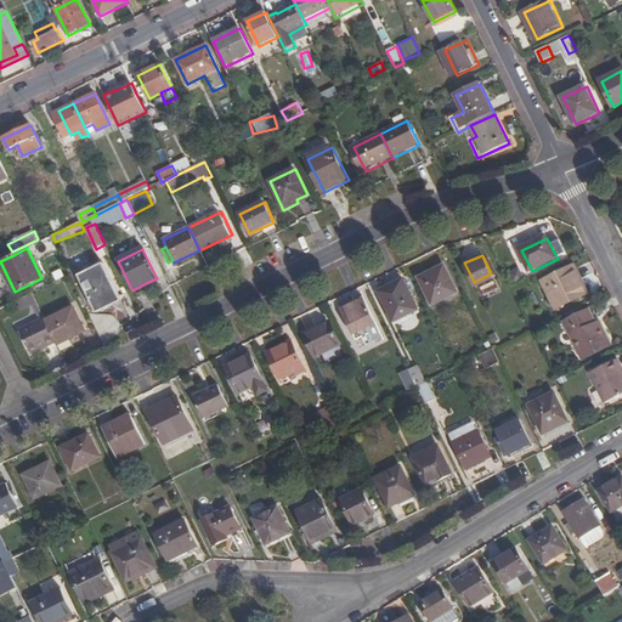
[(78,276),(95,311),(120,298),(103,263),(78,276)]
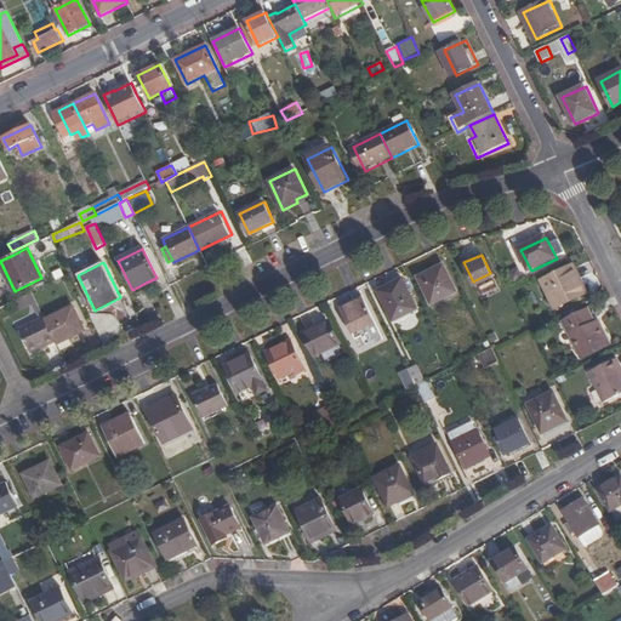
[(420,277),(433,303),(456,292),(443,266),(420,277)]
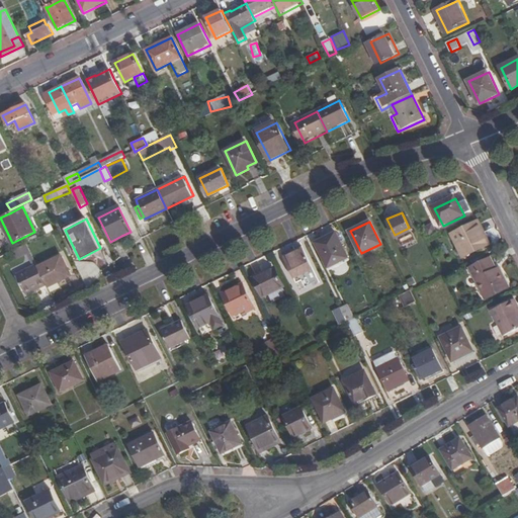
[(483,239),(486,238),(488,237),(481,222),(476,224),(483,239)]
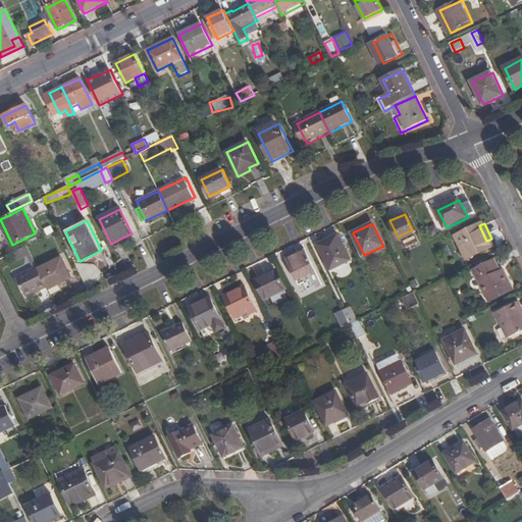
[(493,248),(489,240),(486,241),(479,225),(457,237),(468,260),(493,248)]
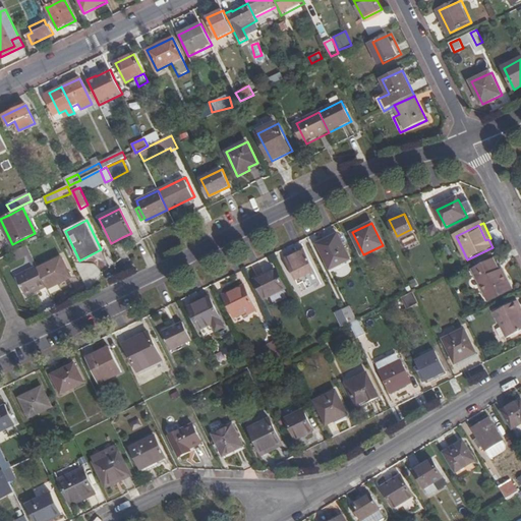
[(319,244),(331,269),(351,258),(339,234),(319,244)]
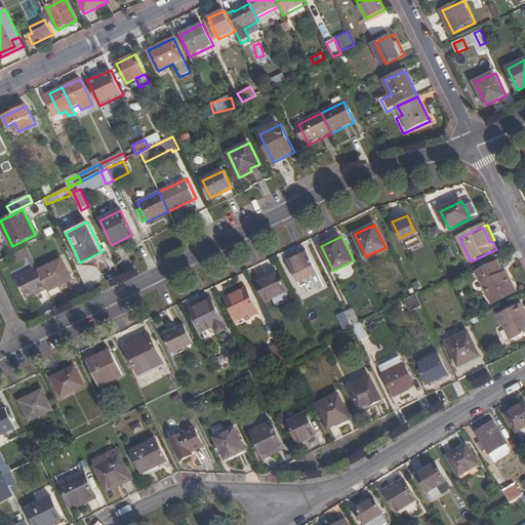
[(124,243),(123,239),(112,245),(114,248),(124,243)]
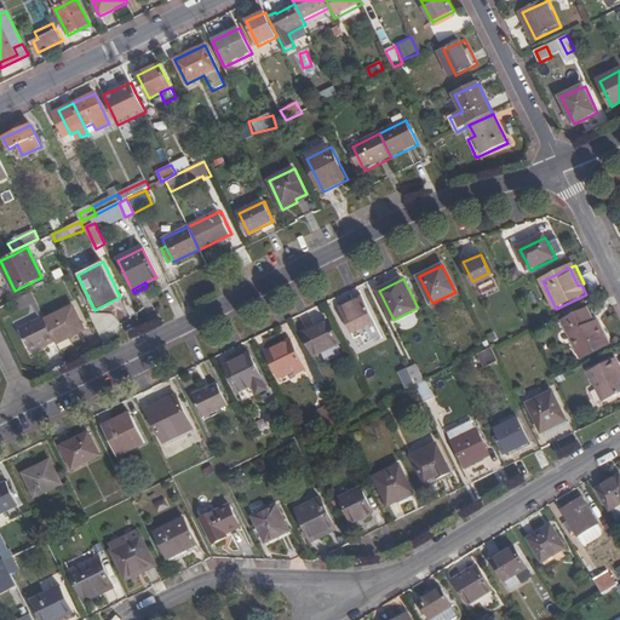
[(16,300),(21,309),(35,302),(30,293),(16,300)]
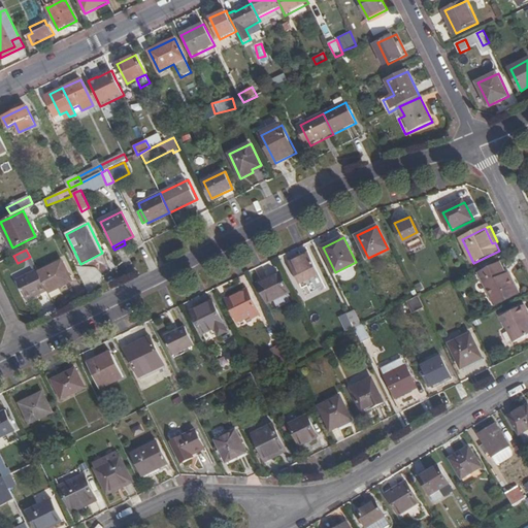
[(292,263),(302,284),(322,274),(311,254),(292,263)]
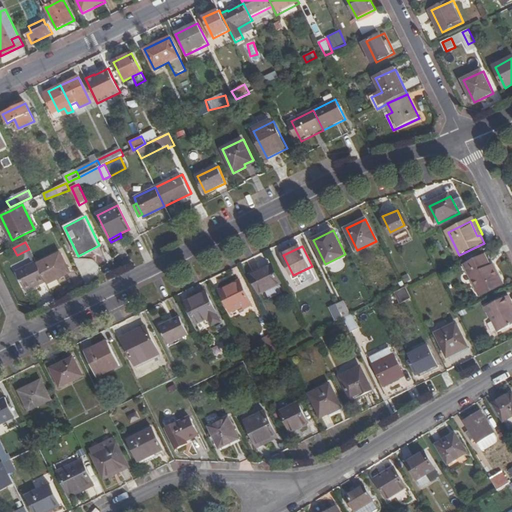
[(45,283),(47,287),(52,285),(57,279),(70,272),(60,253),(36,264),(45,283)]
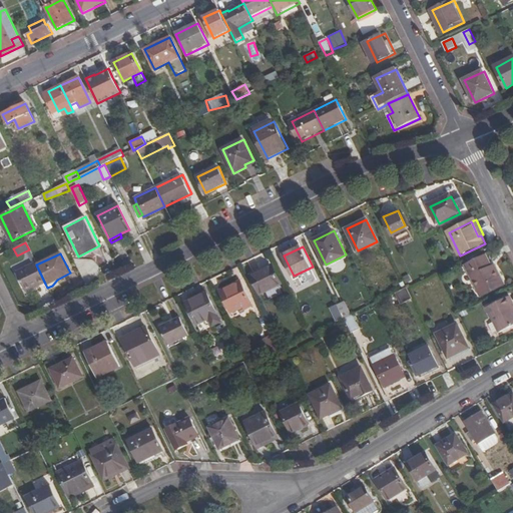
[(506,286),(496,266),(494,267),(488,255),(467,267),(483,297),(506,286)]
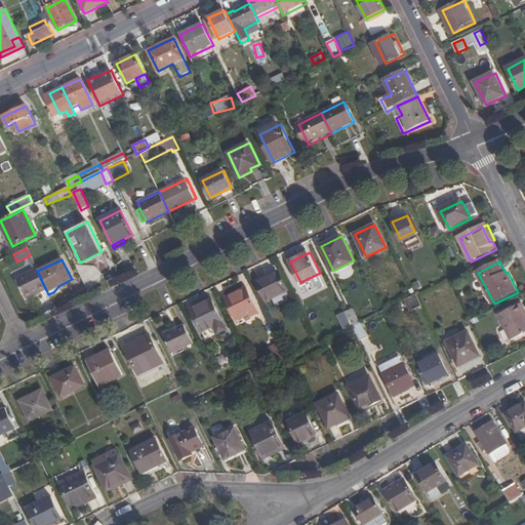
[(46,290),(37,271),(36,269),(16,279),(25,297),(32,294),(38,291),(39,293),(46,290)]
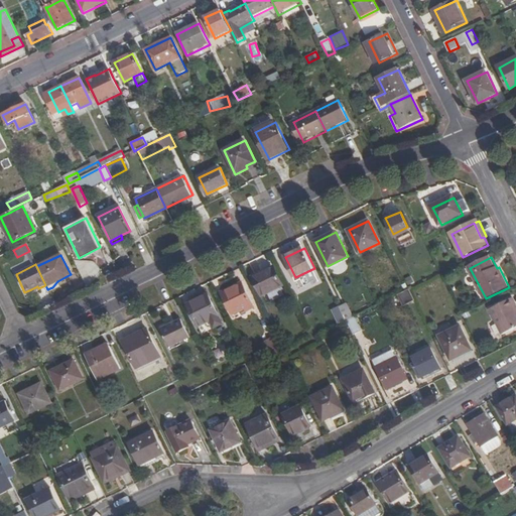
[(263,296),(284,286),(275,268),(255,278),(263,296)]
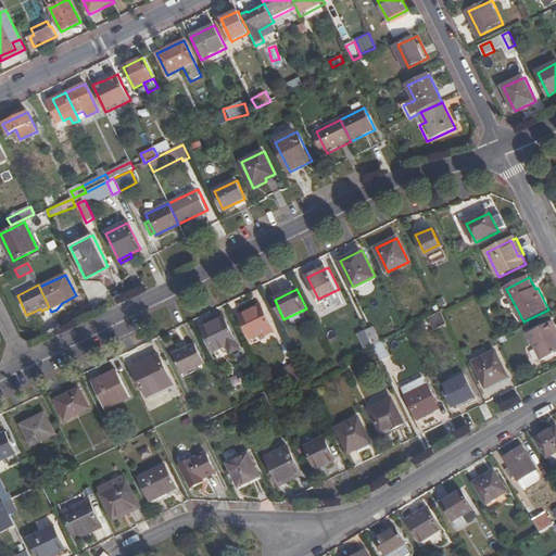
[(251,313),(250,311),(239,316),(252,342),(274,331),(262,307),(251,313)]
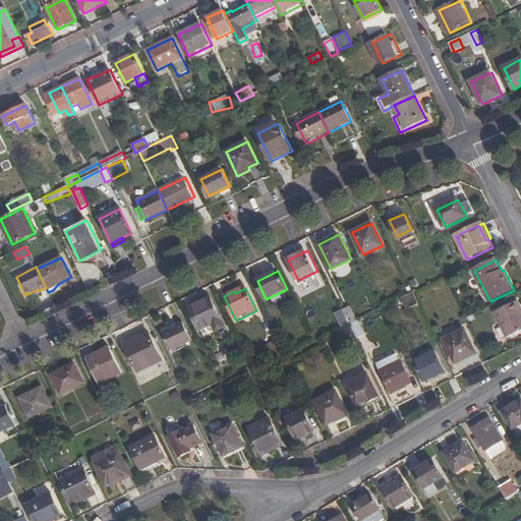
[(408,310),(419,305),(413,292),(402,297),(408,310)]
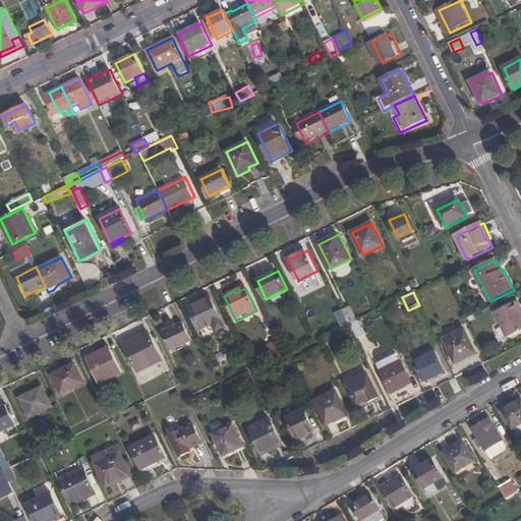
[(190,307),(200,330),(209,326),(214,327),(216,332),(224,328),(210,298),(190,307)]
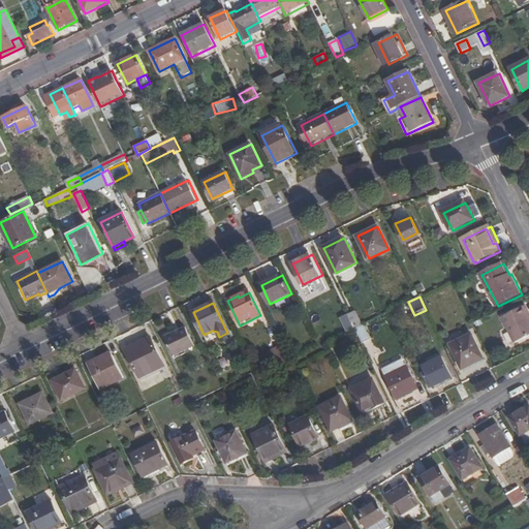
[(525,314),(527,313),(524,306),(500,317),(512,343),(528,335),(528,320),(528,321),(525,314)]
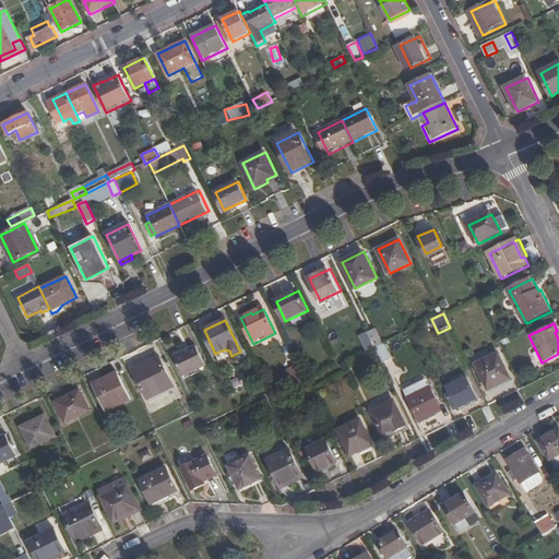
[(368,331),(377,346),(383,343),(376,328),(368,331)]
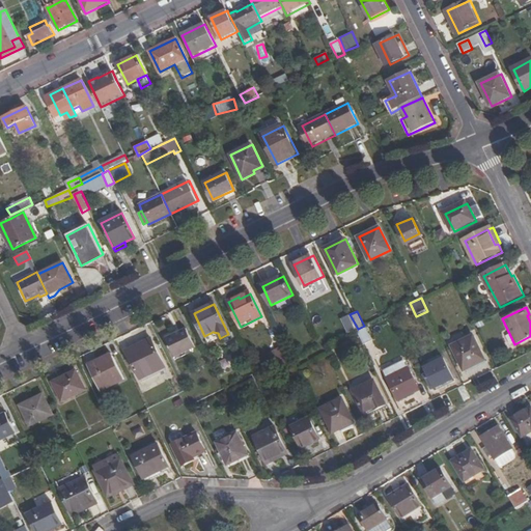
[(173,358),(194,347),(185,329),(164,339),(173,358)]
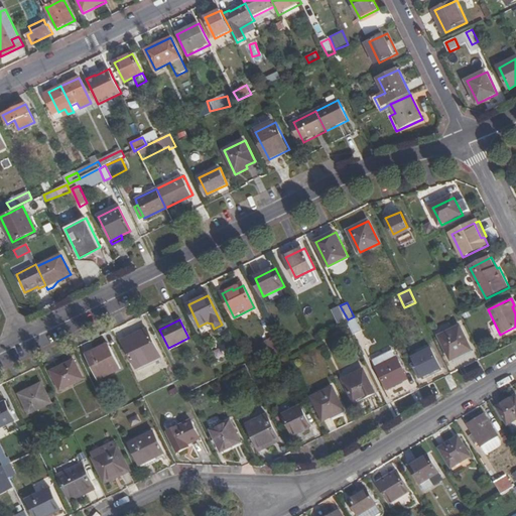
[(207,323),(199,327),(203,334),(214,329),(212,324),(207,323)]
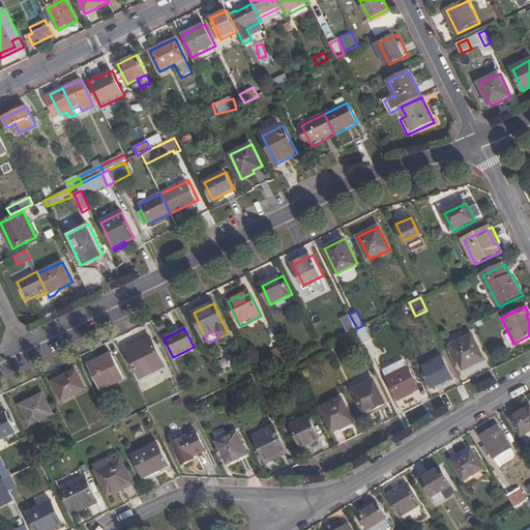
[(450,344),(463,367),(483,357),(471,333),(450,344)]
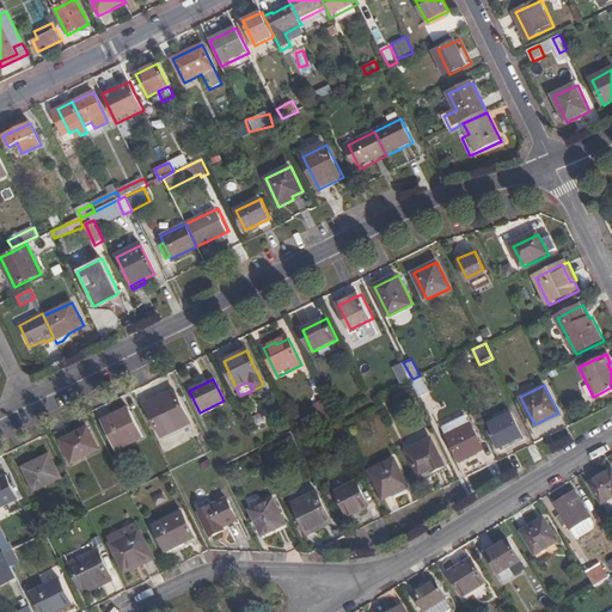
[(173,392),(166,396),(146,407),(161,438),(189,424),(173,392)]
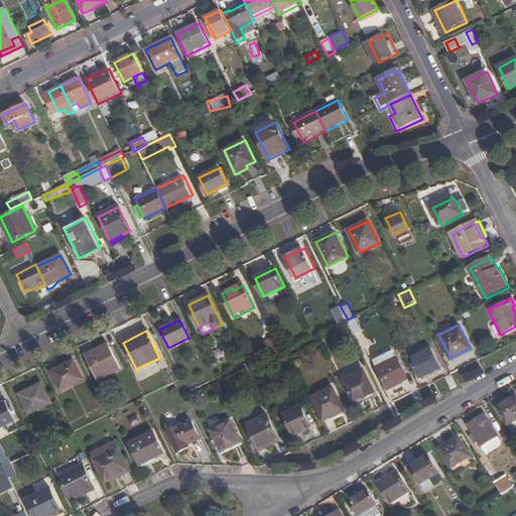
[(85,356),(96,378),(118,367),(107,345),(85,356)]
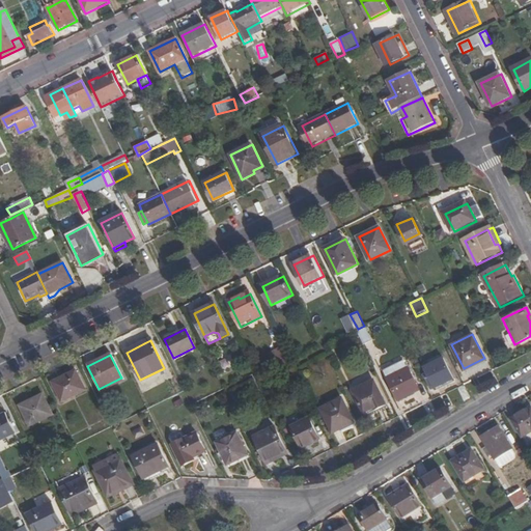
[(425,367),(435,386),(453,376),(444,358),(425,367)]
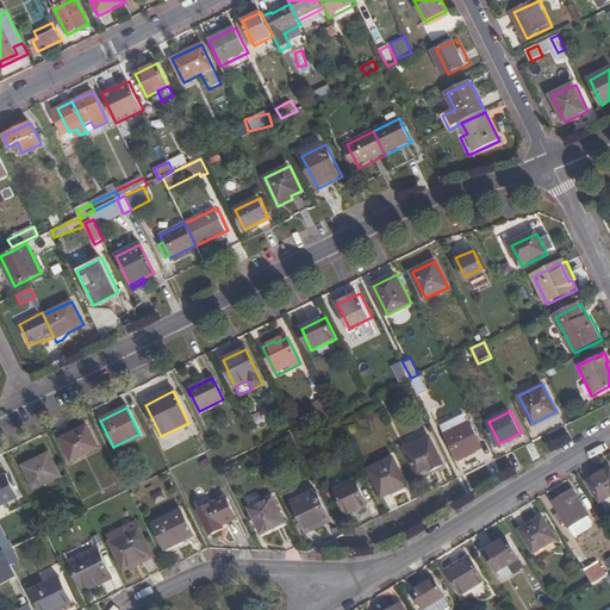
[(335,437),(343,434),(335,416),(327,421),(335,437)]
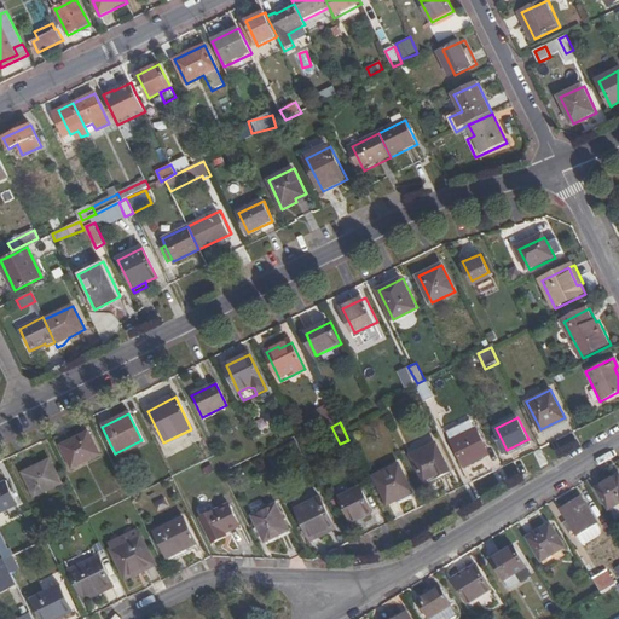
[(453,439),(476,427),(474,422),(451,434),(453,439)]
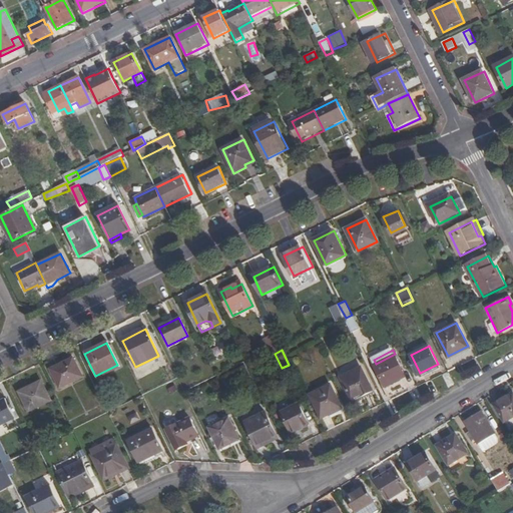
[(390,378),(404,371),(395,354),(376,364),(386,385),(392,382),(390,378)]
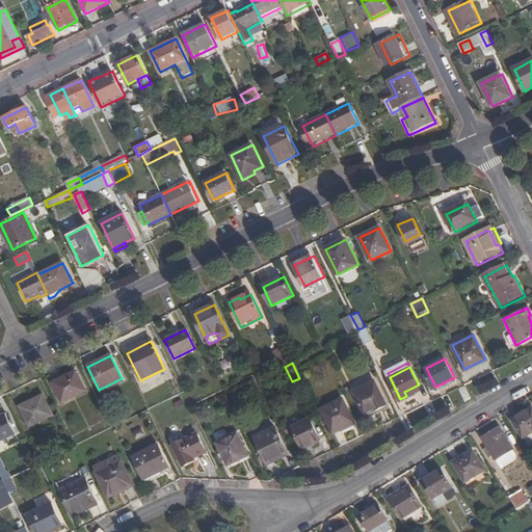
[(52,384),(54,389),(61,403),(85,392),(75,372),(70,375),(52,384)]
